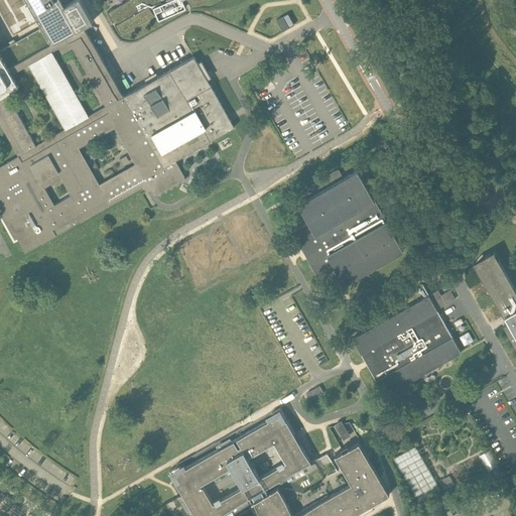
[(0,122),(18,155),(0,165),(0,190),(2,195),(0,196),(0,204),(17,234),(15,235),(25,252),(55,236),(79,222),(143,185),(146,189),(151,187),(155,194),(159,196),(161,190),(165,191),(167,187),(171,188),(172,183),(177,184),(178,180),(183,181),(184,175),(176,160),(235,127),(208,79),(205,82),(195,65),(199,62),(195,55),(158,76),(147,83),(123,96),(85,26),(92,21),(80,0),(75,0),(65,6),(60,0),(26,0),(42,26),(0,50),(0,122)]
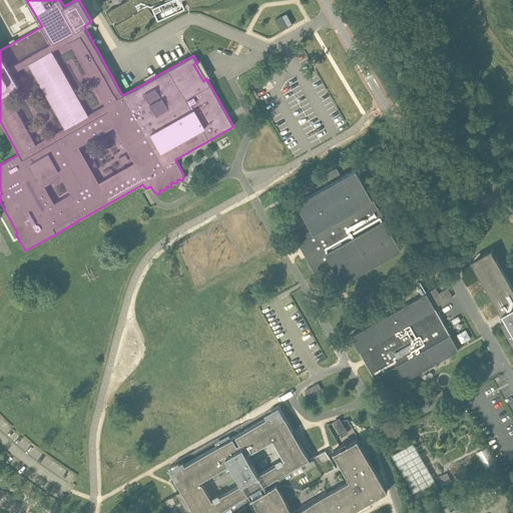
[(187,0),(191,6),(201,0),(127,0),(106,12),(112,22),(115,20),(117,23),(114,25),(120,35),(153,16),(150,9),(153,8),(158,19),(185,7),(181,0),(187,0)]
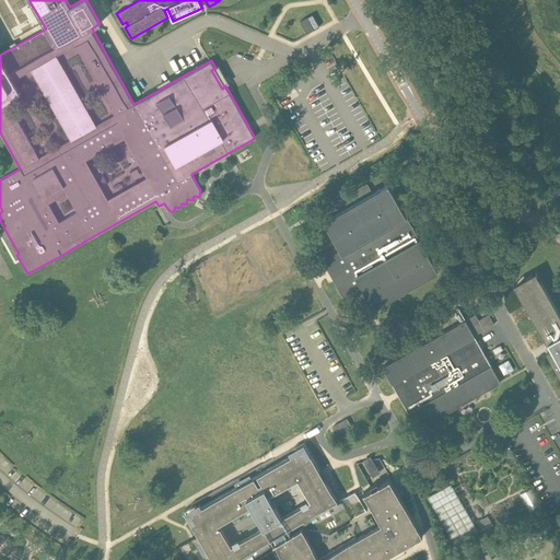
[(319,26),(313,14),(306,18),(314,30),(319,26)]
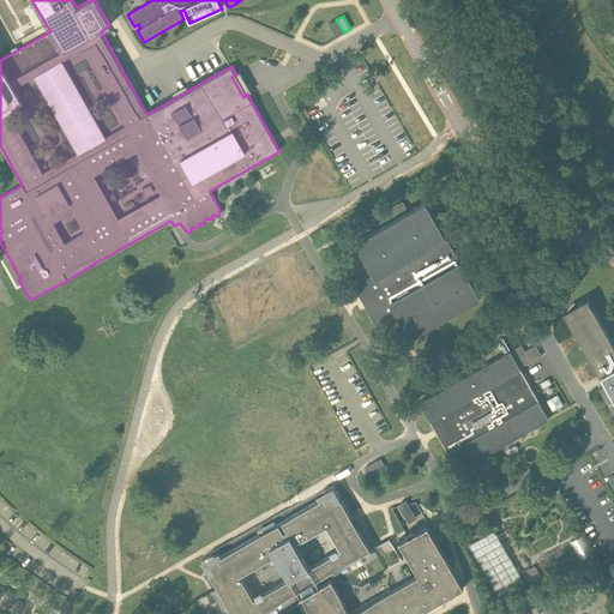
[(336,19),(329,24),(337,37),(343,32),(336,19)]
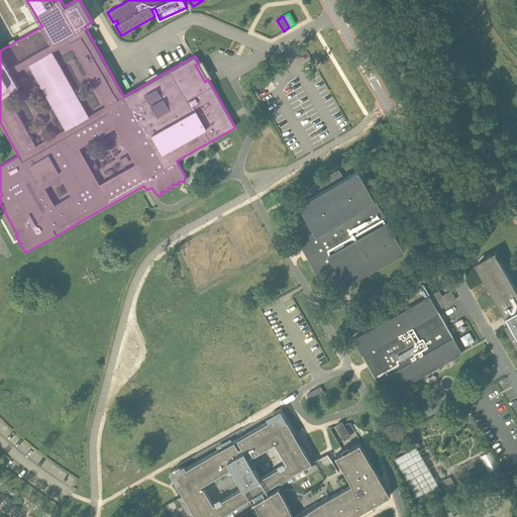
[(345,285),(405,251),(358,170),(299,203),(309,222),(293,231),(303,250),(307,247),(309,249),(310,251),(306,254),(318,277),(335,267),(345,285)]
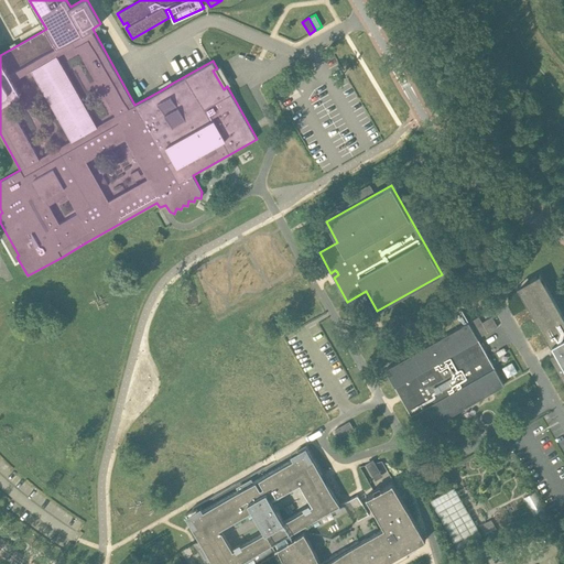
[(563,317),(540,274),(530,280),(518,286),(554,353),(551,355),(563,377),(563,317)]
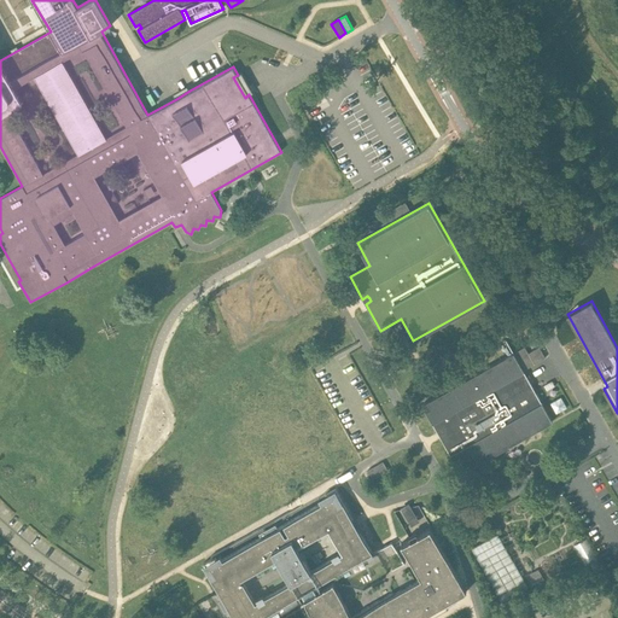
[(514,354),(523,368),(531,363),(523,349),(514,354)]
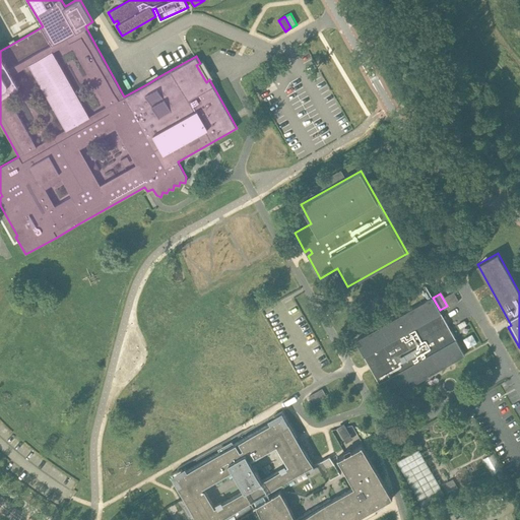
[(452,294),(443,299),(447,306),(456,301),(452,294)]
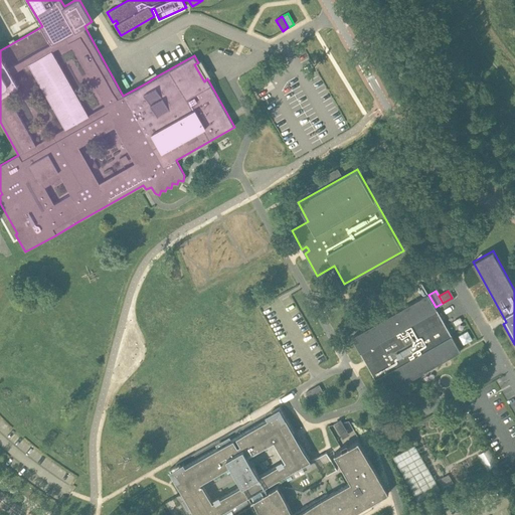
[(461,352),(436,307),(428,295),(352,337),(384,394),(461,352)]
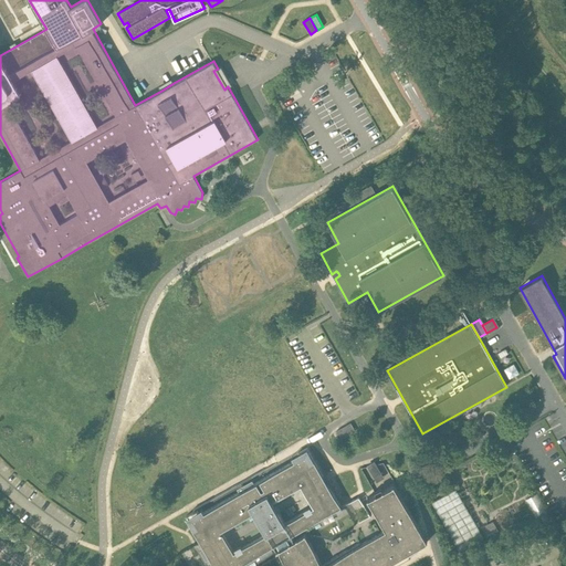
[(502,357),(509,353),(506,348),(499,353),(502,357)]
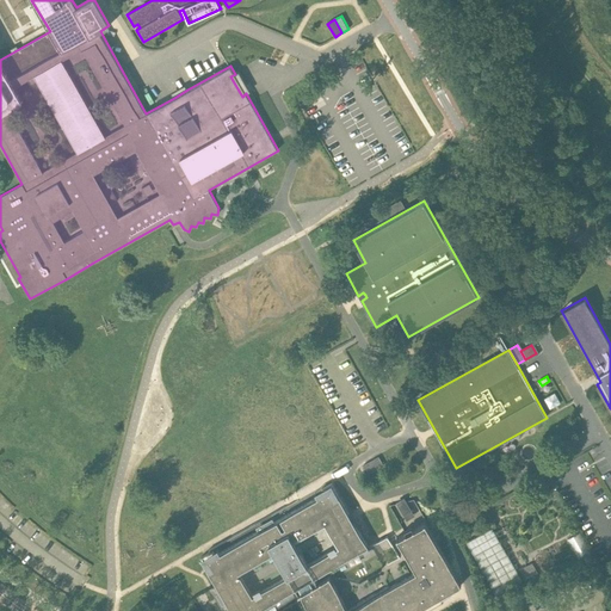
[(553,407),(562,402),(557,393),(548,397),(553,407)]
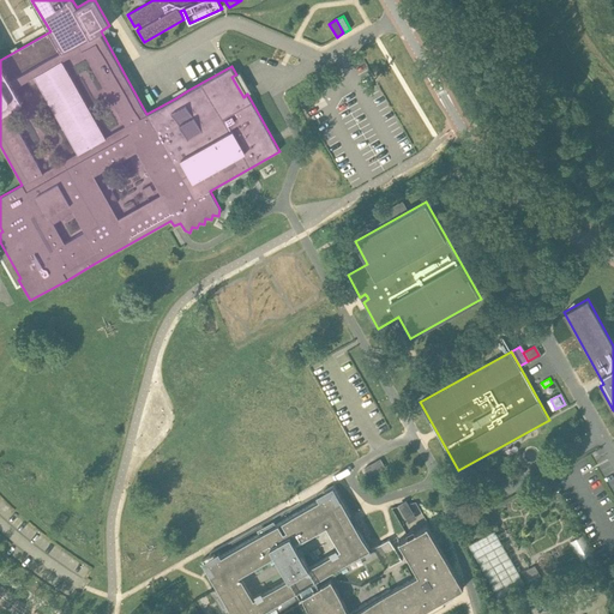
[(372,475),(387,467),(383,458),(368,467),(372,475)]
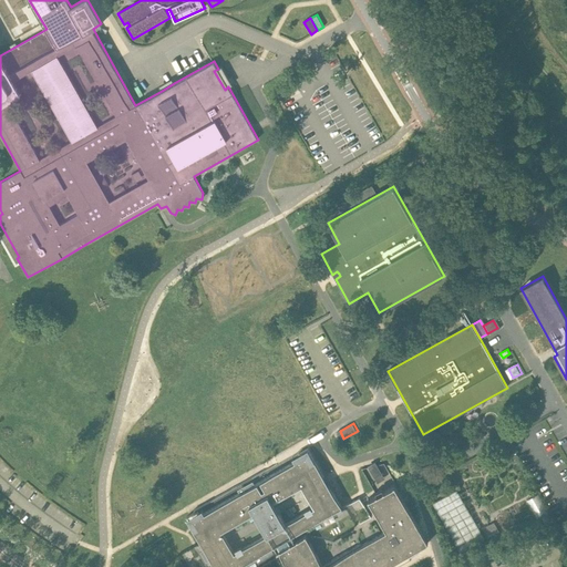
[(311,536),(363,506),(359,498),(342,509),(327,483),(326,481),(315,461),(310,464),(306,455),(193,519),(197,527),(193,529),(202,545),(206,553),(214,566),(238,566),(268,550),(272,548),(276,546),(288,566),(384,566),(428,543),(394,484),(368,500),(385,532),(361,545),(360,544),(322,565),(305,535),(294,540),(292,537),(307,528),(308,528),(311,536)]
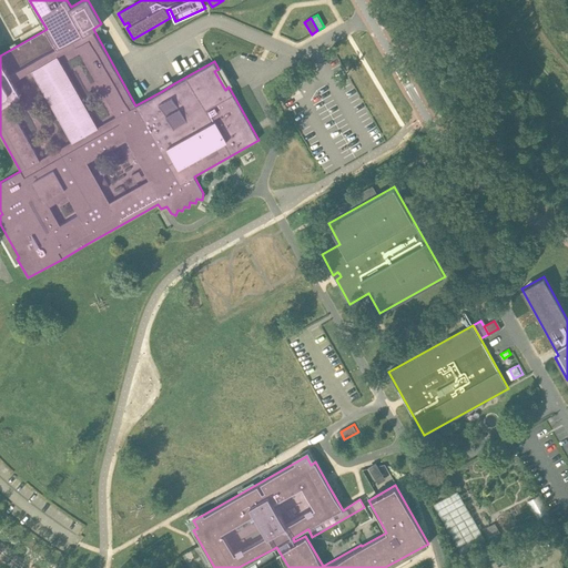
[(372,466),(378,483),(386,480),(379,463),(372,466)]
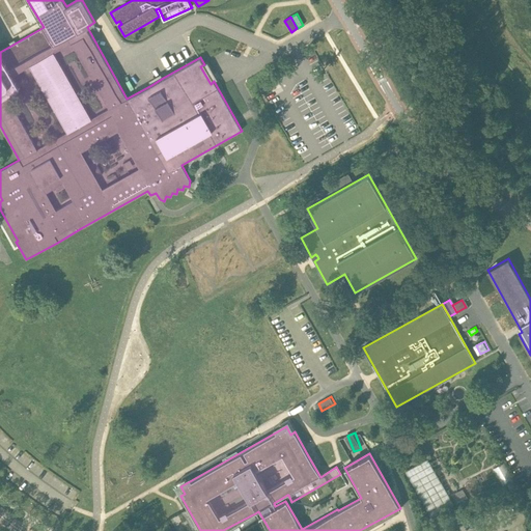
[(431,518),(453,505),(427,458),(406,471),(431,518)]
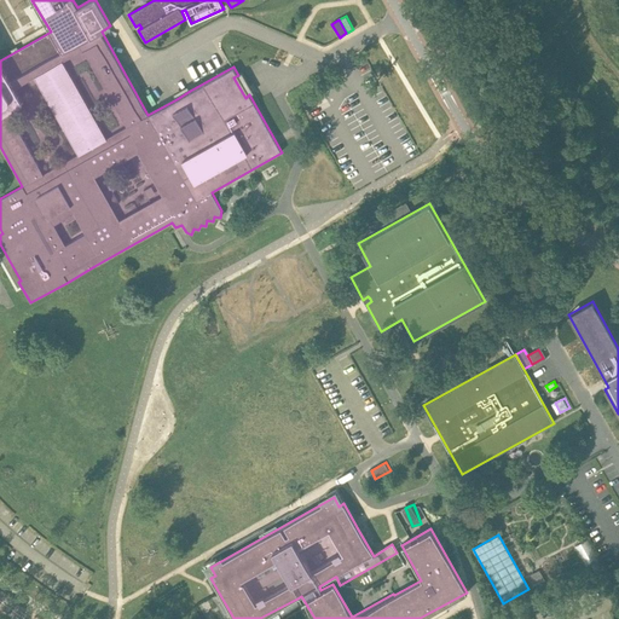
[(591,539),(578,545),(588,565),(600,559),(591,539)]
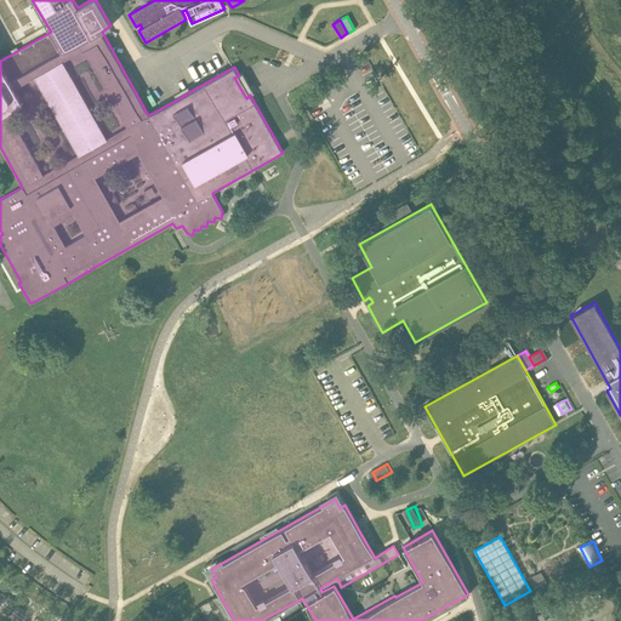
[(535,590),(543,585),(537,575),(529,580),(535,590)]
